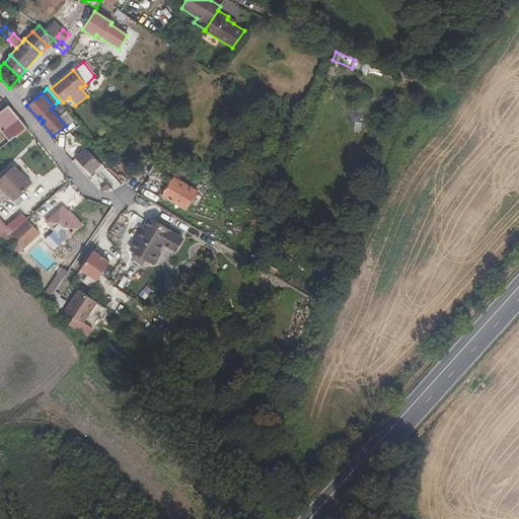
[(62,115),(67,109),(60,102),(55,107),(62,115)]
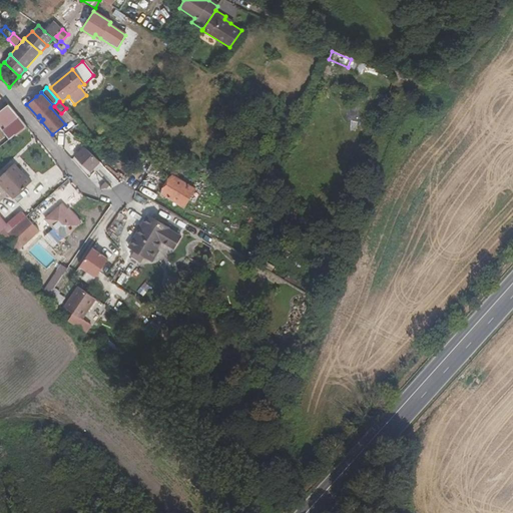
[(9,105),(0,112),(0,126),(10,139),(26,126),(9,105)]
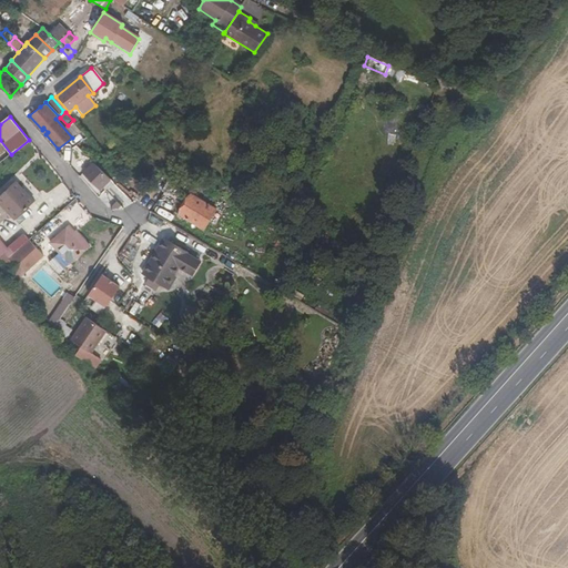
[(82,172),(100,191),(110,180),(93,163),(82,172)]
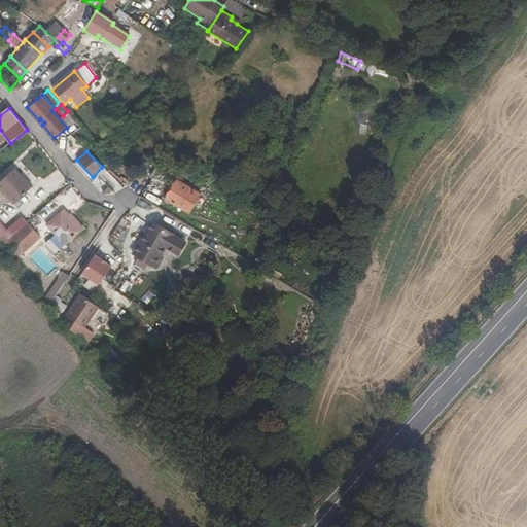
[(0,189),(13,204),(32,187),(14,169),(0,182),(0,189)]
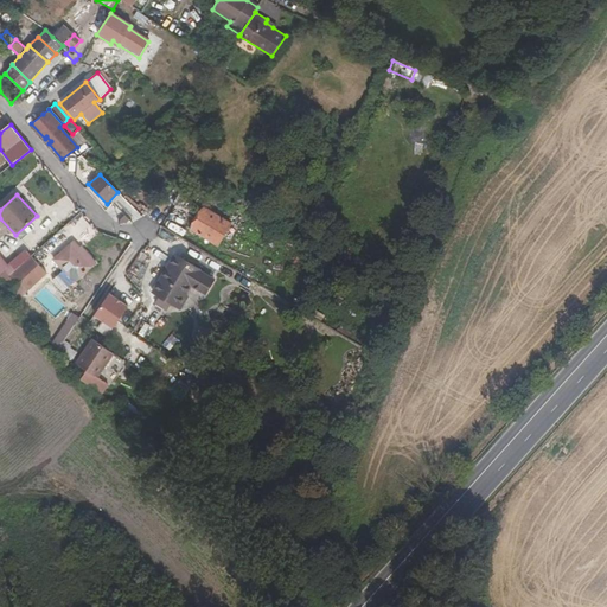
[(218,247),(231,224),(203,208),(190,229),(218,247)]
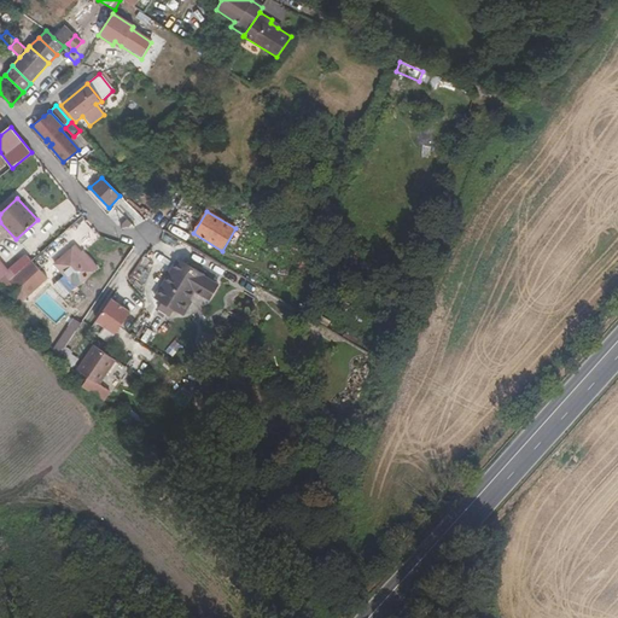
[(82,251),(77,255),(73,249),(56,264),(64,275),(53,285),(64,297),(97,266),(83,250),(82,251)]
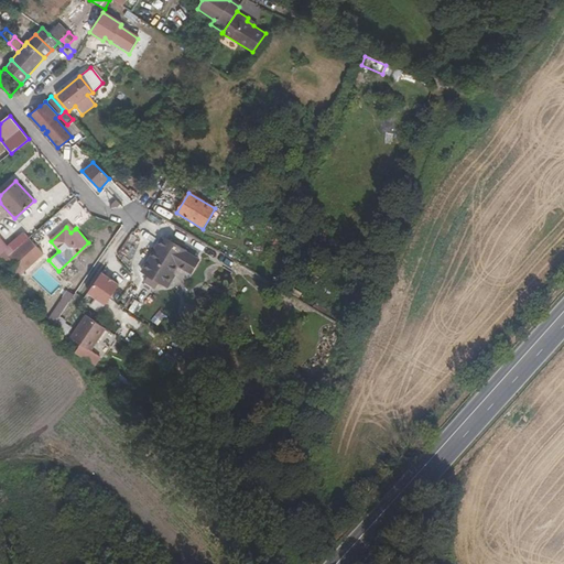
[(179,266),(188,272),(196,258),(162,237),(141,271),(162,284),(170,272),(173,273),(179,266)]
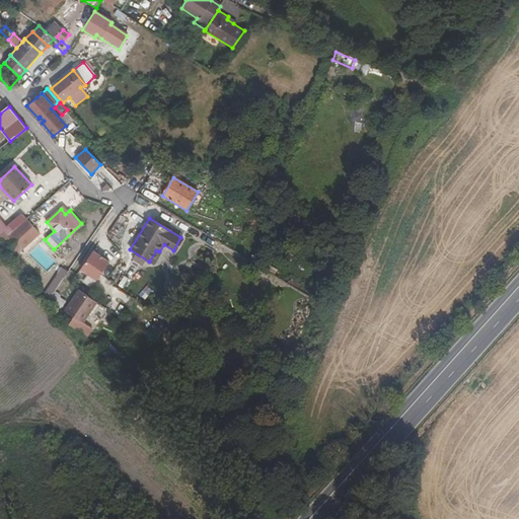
[(8,235),(0,241),(0,242),(12,257),(19,250),(20,250),(40,234),(26,219),(16,227),(8,235)]
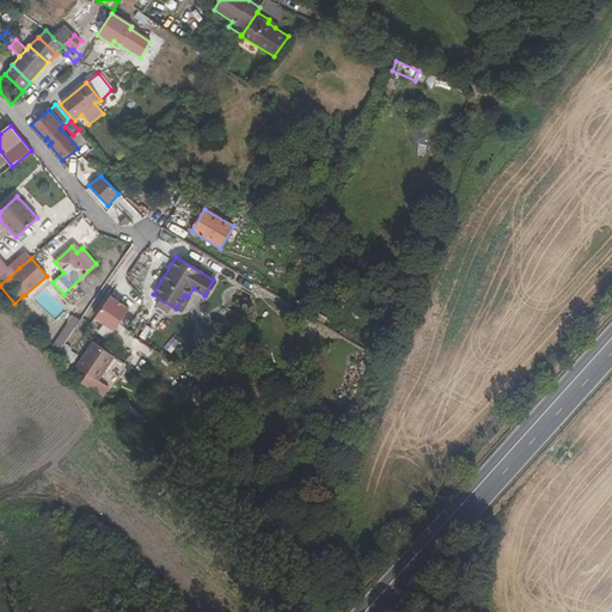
[(19,268),(16,264),(5,273),(10,277),(19,268)]
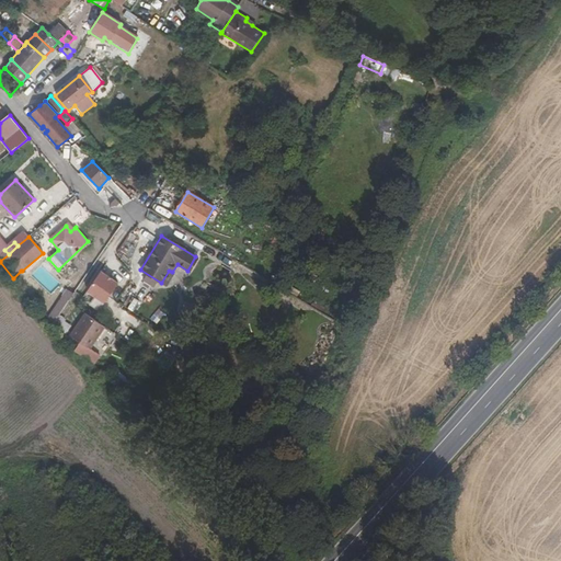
[(191,272),(198,259),(195,256),(187,271),(191,272)]
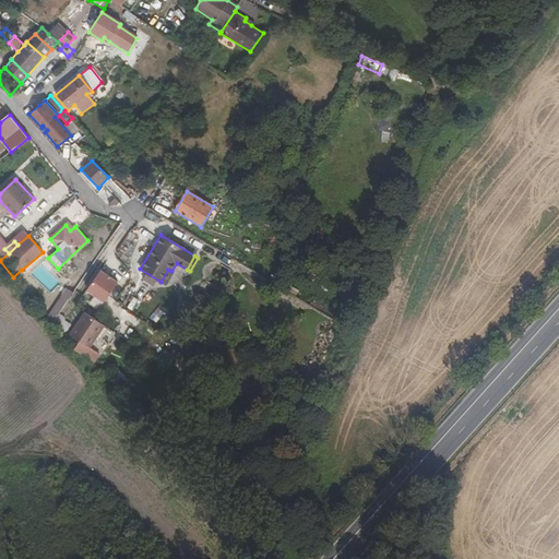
[(171,271),(168,270),(161,282),(161,283),(166,286),(175,273),(171,271)]
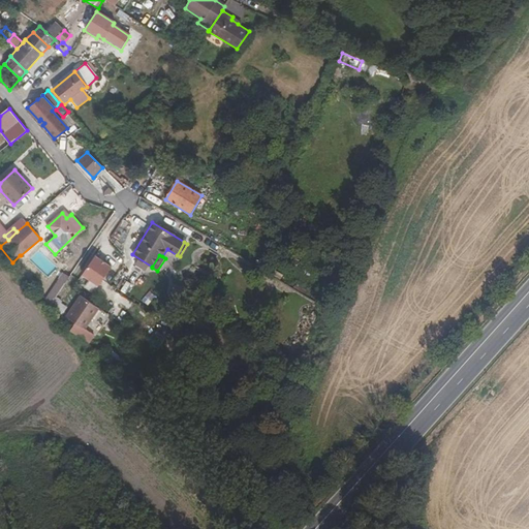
[(97,287),(112,269),(95,256),(82,275),(97,287)]
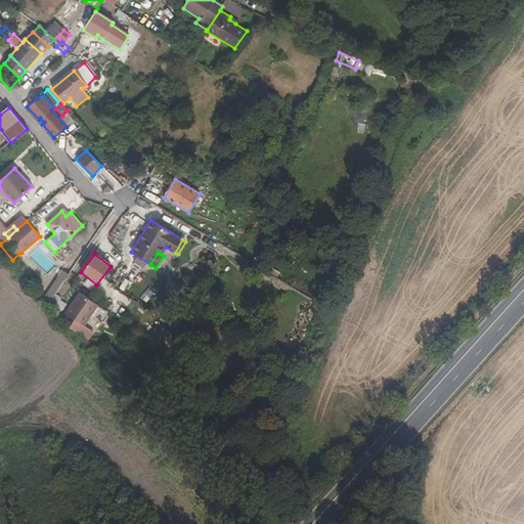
[(52,302),(66,280),(58,276),(45,297),(52,302)]
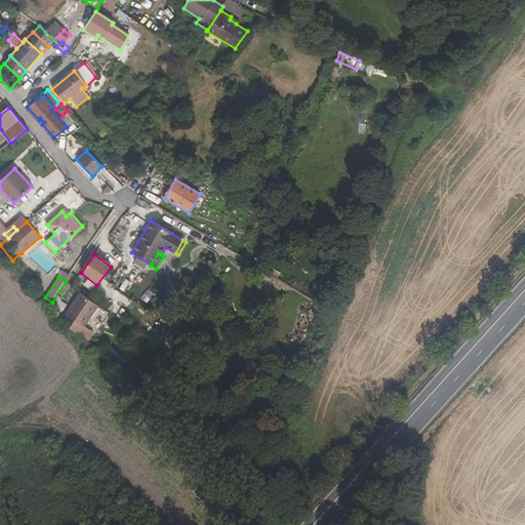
[(64,315),(82,327),(95,307),(88,301),(77,294),(64,315)]
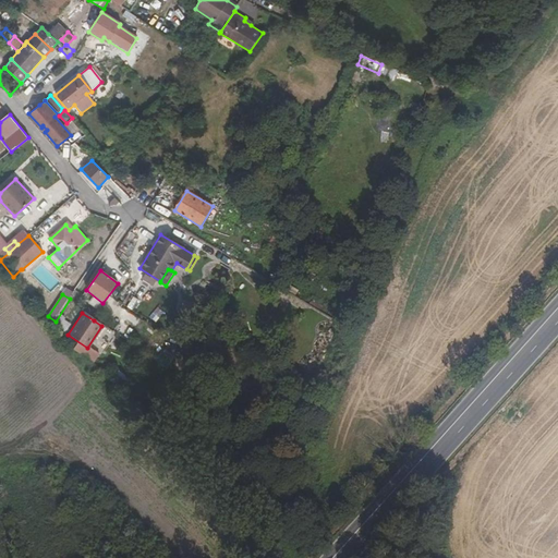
[(97,356),(85,348),(81,354),(92,363),(94,361),(97,356)]
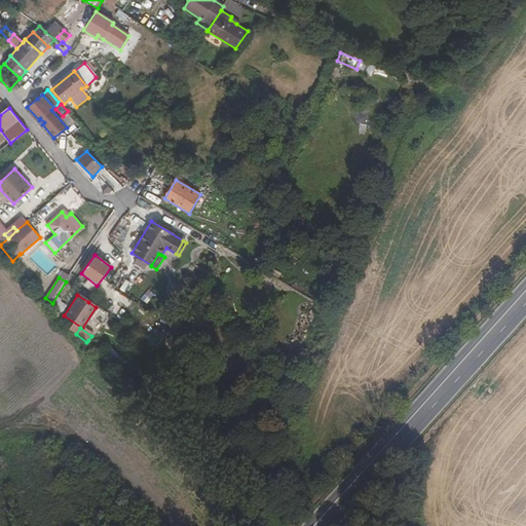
[(154,332),(149,343),(159,347),(163,335),(154,332)]
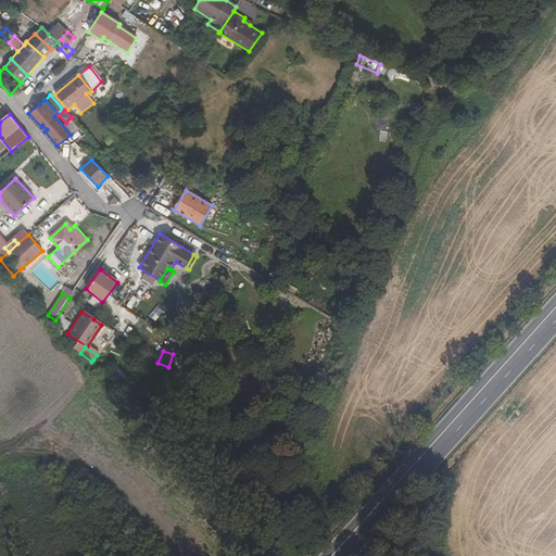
[(111,379),(119,386),(127,376),(117,369),(111,379)]
